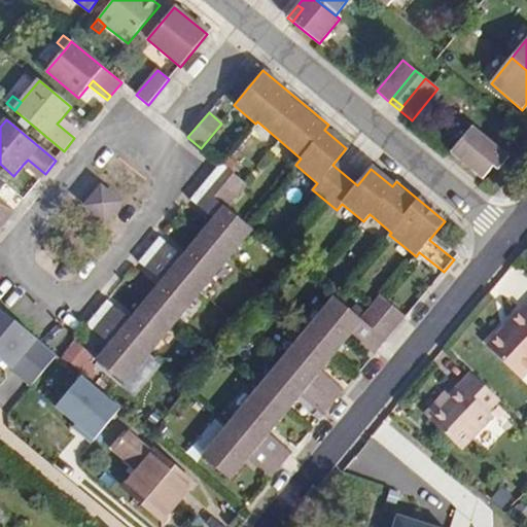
[(78,134),(61,119),(57,124),(74,138),(78,134)]
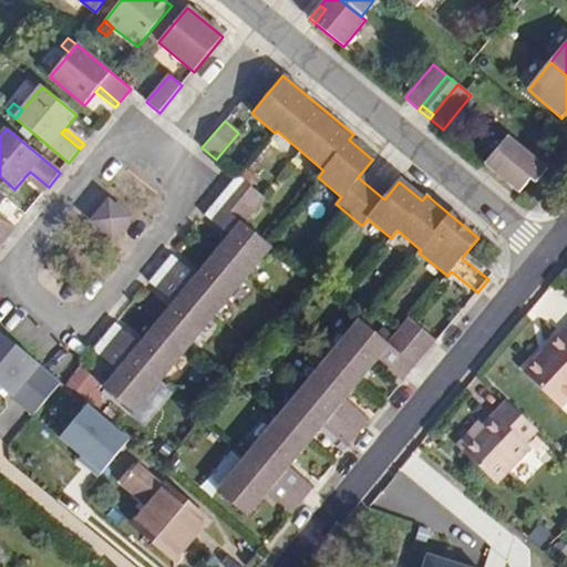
[(485,165),(519,193),(531,179),(542,166),(507,137),(485,165)]
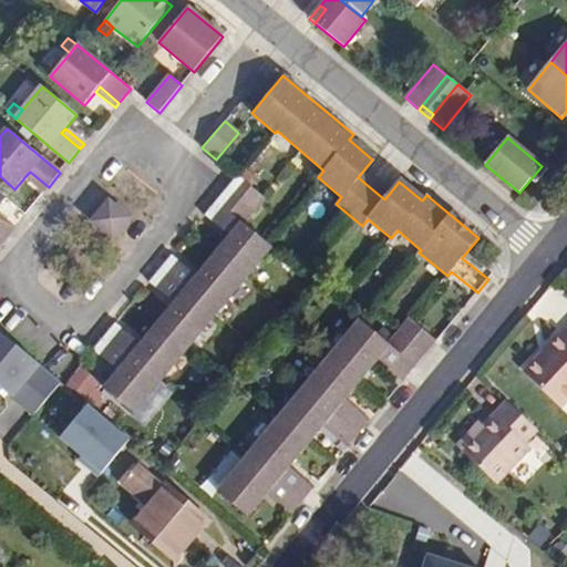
[(143,209),(160,192),(127,163),(111,182),(143,209)]
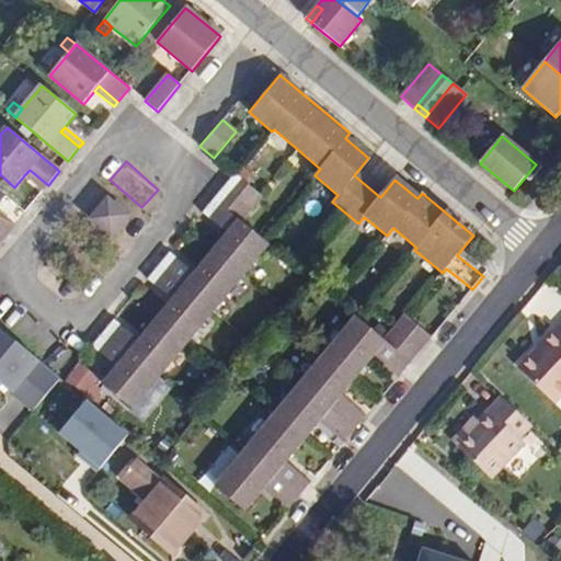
[(540,169),(536,164),(525,178),(530,181),(540,169)]
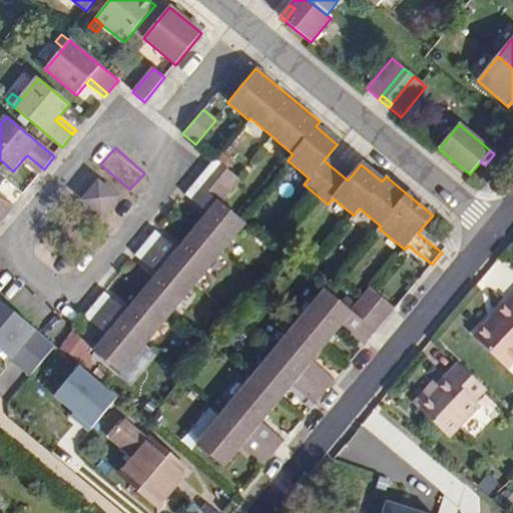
[(353,174),(329,154),(324,160),(348,180),(353,174)]
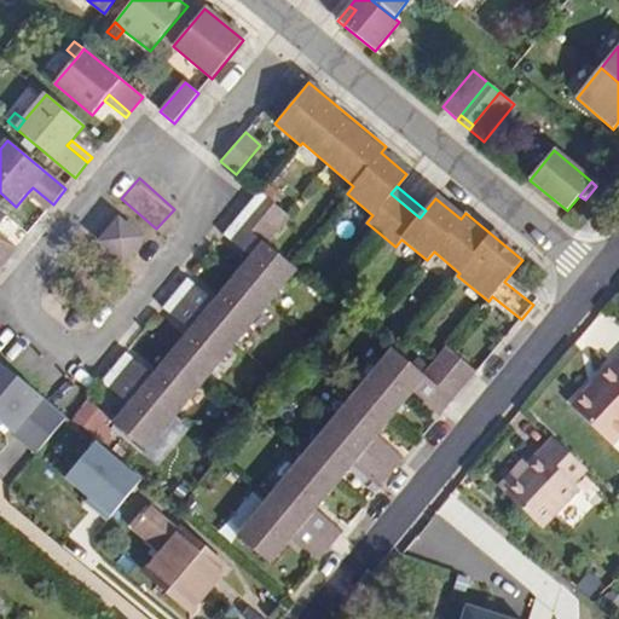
[(53,204),(33,187),(28,192),(50,209),(53,204)]
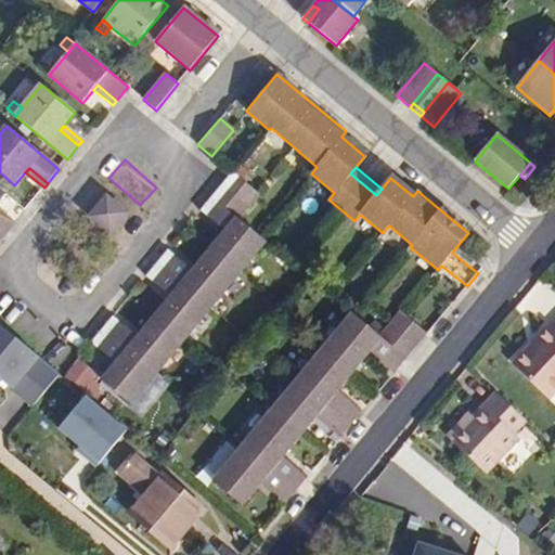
[(170,296),(137,337),(110,315),(89,340),(115,363),(101,381),(130,404),(265,242),(236,219),(257,194),(230,171),(198,209),(224,231),(191,271),(165,249),(144,274),(170,296)]
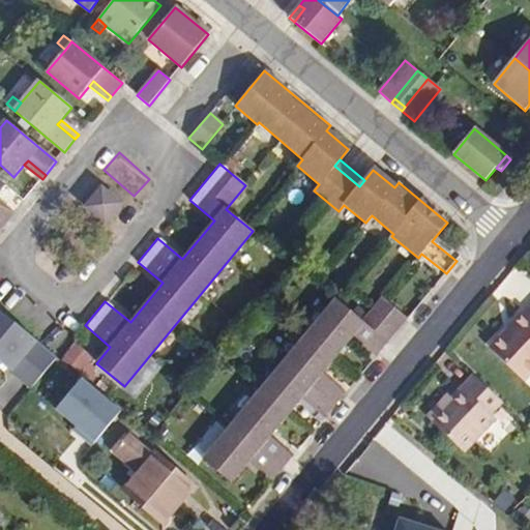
[(0,230),(10,217),(0,209),(0,193),(5,186),(0,181),(0,230)]
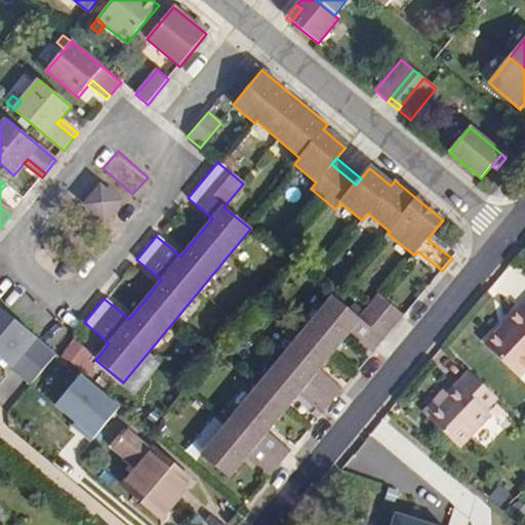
[(122,202),(99,184),(81,206),(104,225),(122,202)]
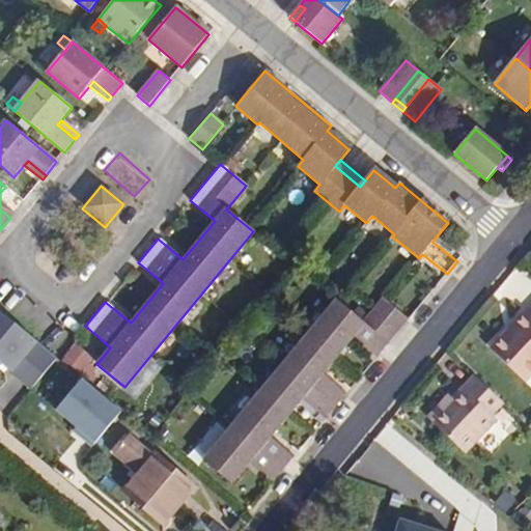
[(8,189),(1,201),(17,211),(25,198),(8,189)]
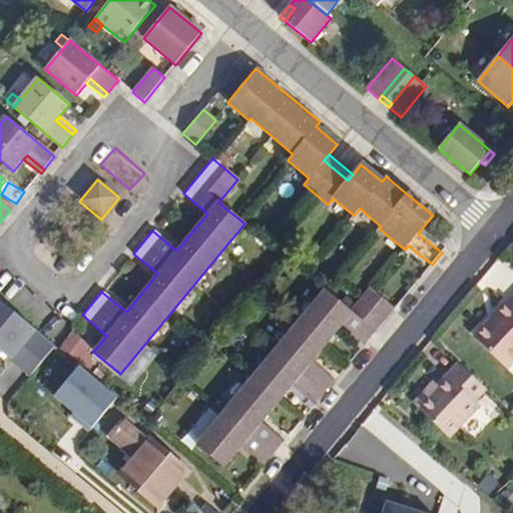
[(13,206),(0,194),(0,202),(10,210),(13,206)]
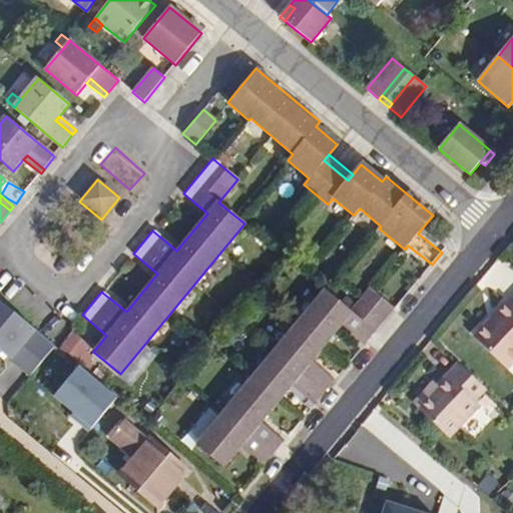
[(445,248),(422,228),(418,233),(442,252),(445,248)]
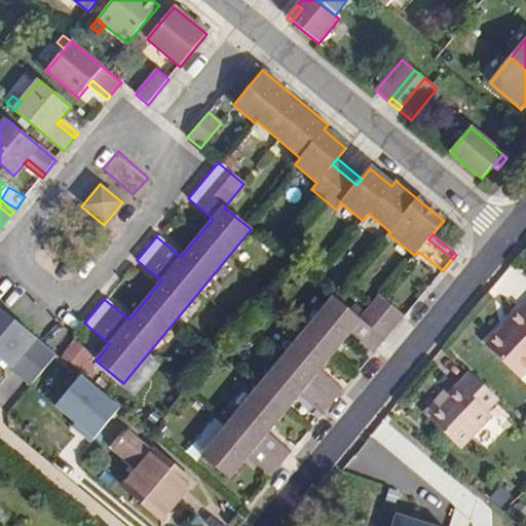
[(299,393),(324,414),(344,390),(320,370),(349,333),(375,353),(405,316),(379,296),(360,320),(334,298),(201,457),(229,479),(247,457),(271,478),(292,453),(267,433),(299,393)]
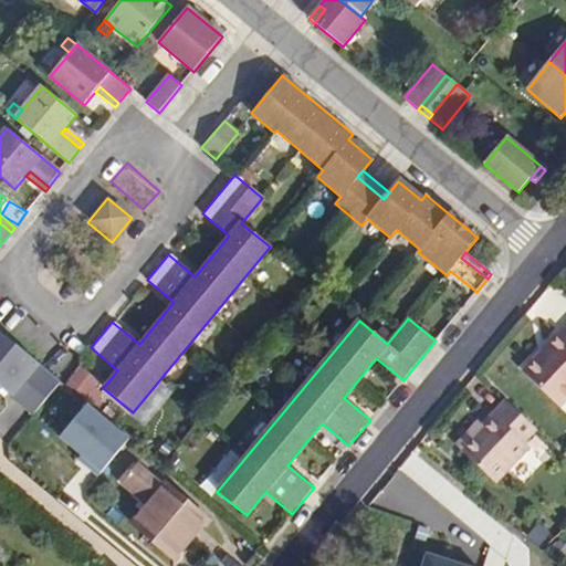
[(0,385),(34,417),(65,381),(0,322),(0,385)]
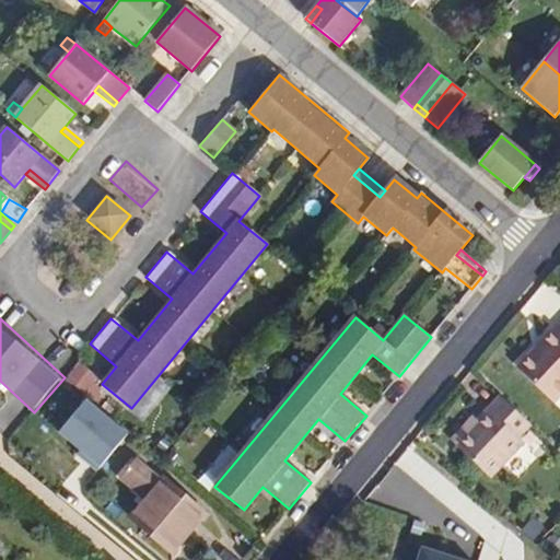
[(533,356),(496,395),(532,430),(559,400),(559,337),(559,336),(537,359),(533,356)]
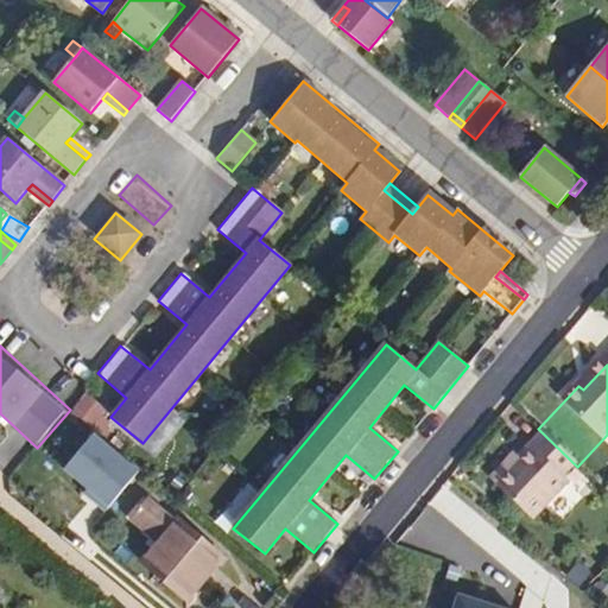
[(87,392),(76,409),(101,425),(112,409),(87,392)]
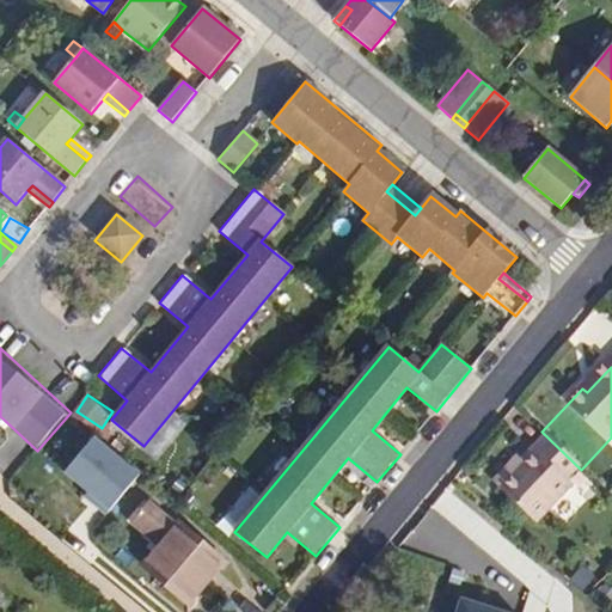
[(96,434),(65,478),(117,514),(147,470),(96,434)]
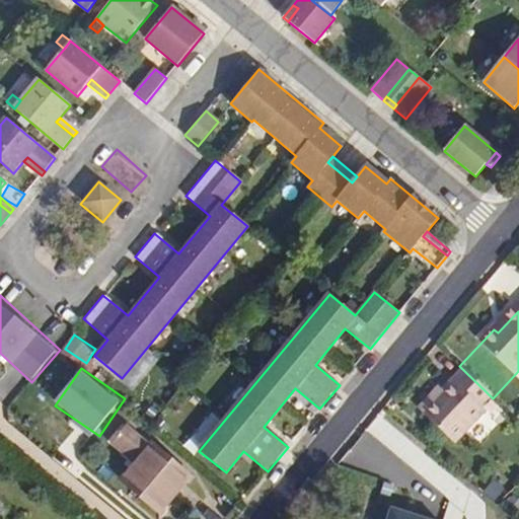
[(462,429),(473,418),(445,391),(427,412),(403,436),(436,467),(468,434),(462,429)]
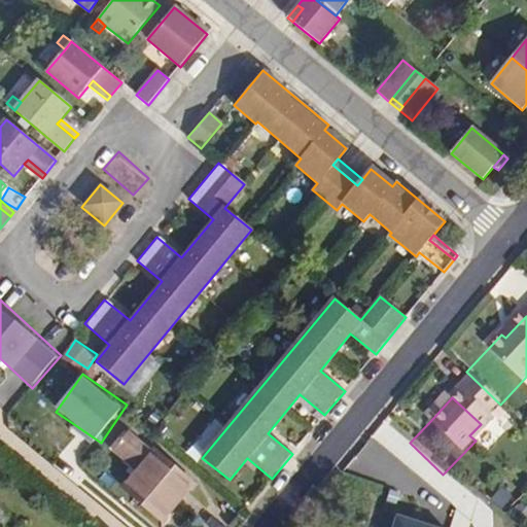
[(410,443),(433,418),(429,414),(406,438),(410,443)]
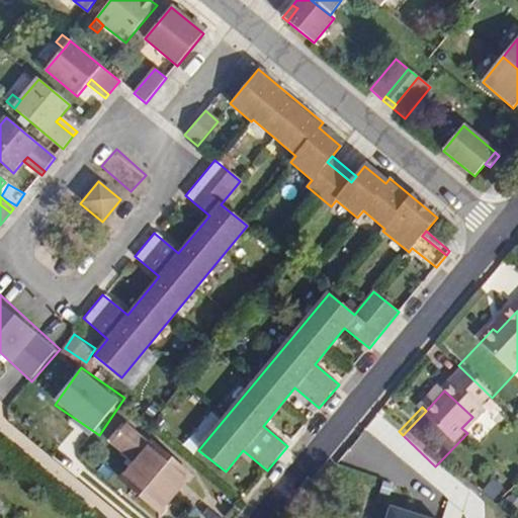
[(138,465),(123,483),(159,512),(189,476),(154,446),(152,448),(124,426),(115,436),(116,446),(118,450),(138,465)]
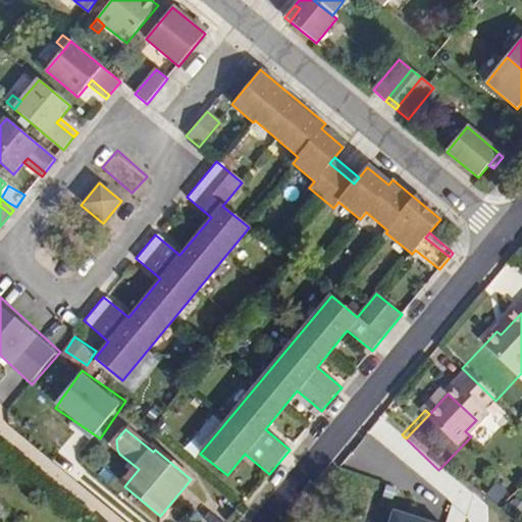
[(390,521),(439,521),(396,508),(390,521)]
